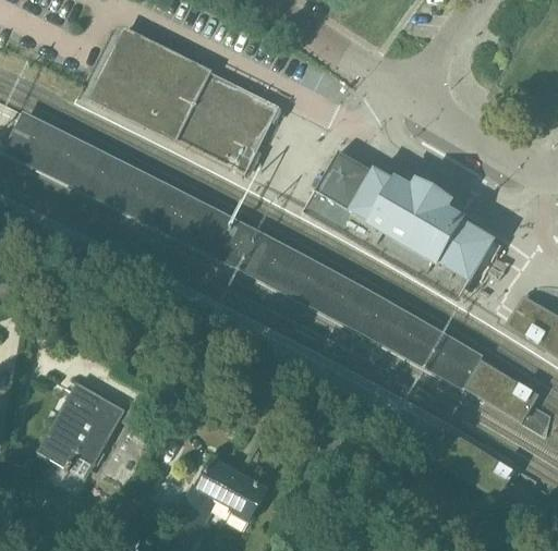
[(125,28),(92,97),(246,173),(280,105),(125,28)]
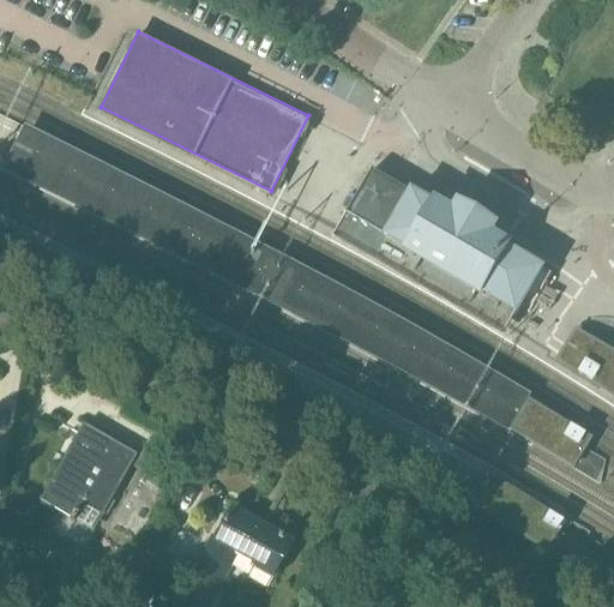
[(435,198),(421,190),(373,162),(345,209),(407,245),(405,247),(477,289),(479,287),(515,308),(537,271),(503,251),(509,239),(491,229),(495,221),(458,198),(456,204),(453,206),(437,197),(435,198)]
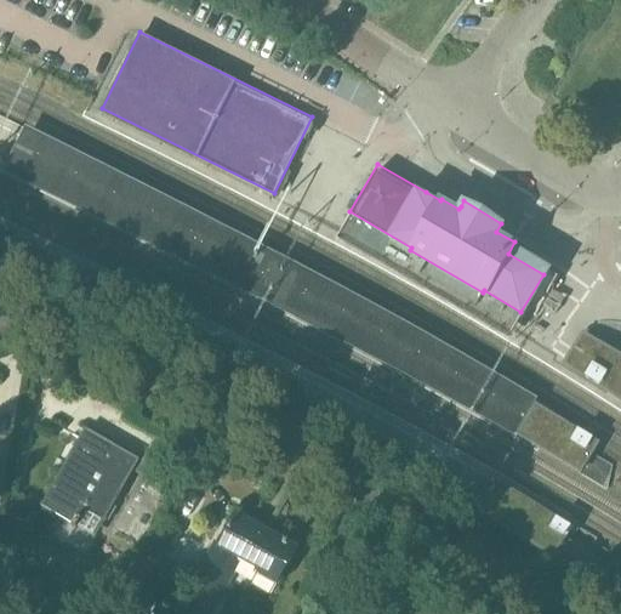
[(507,335),(520,312),(484,290),(483,293),(410,250),(411,248),(349,211),(336,236),(507,335)]
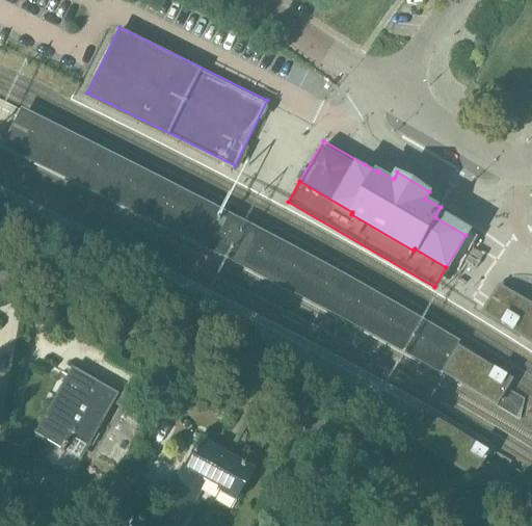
[(484,303),(481,308),(531,341),(531,300),(499,280),(484,303)]
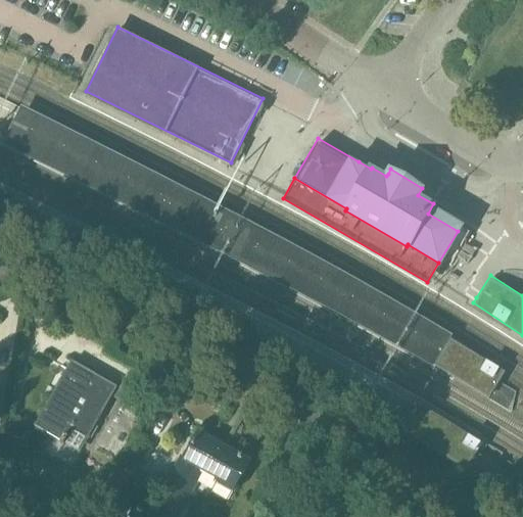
[(73,358),(36,422),(66,439),(75,424),(88,432),(95,436),(100,428),(127,443),(145,410),(147,411),(151,402),(124,386),(119,394),(108,414),(100,410),(111,390),(116,382),(73,358)]
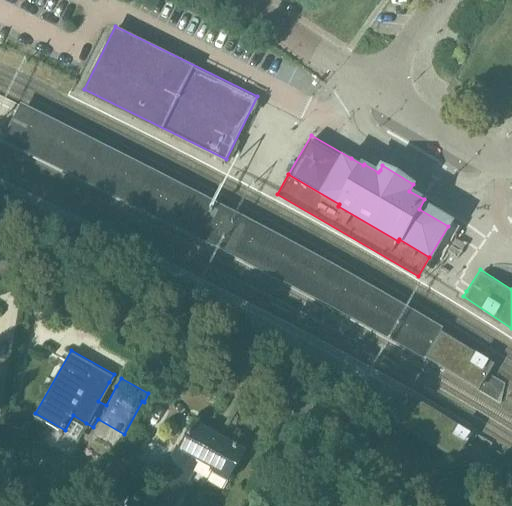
[(387,414),(388,415),(455,458),(457,455),(463,445),(469,436),(472,431),(471,430),(404,388),(391,408),(390,409),(388,414),(387,414)]
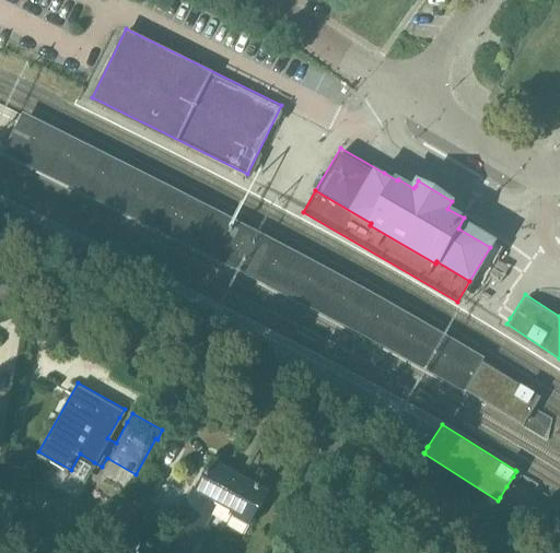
[(252,519),(267,492),(212,462),(198,489),(195,486),(161,548),(163,548),(159,552),(186,552),(217,499),(252,519)]
